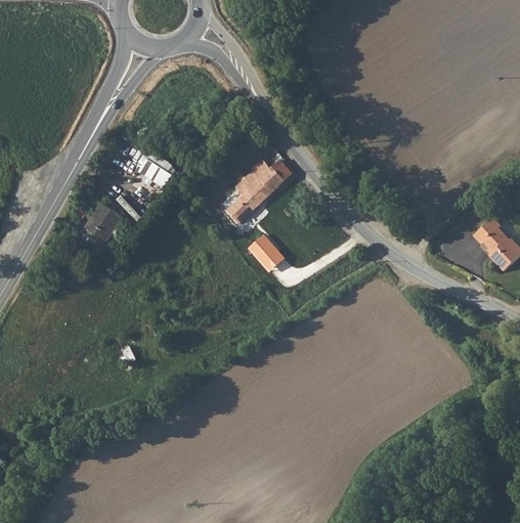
[(137,171),(166,189),(179,170),(150,151),(137,171)]
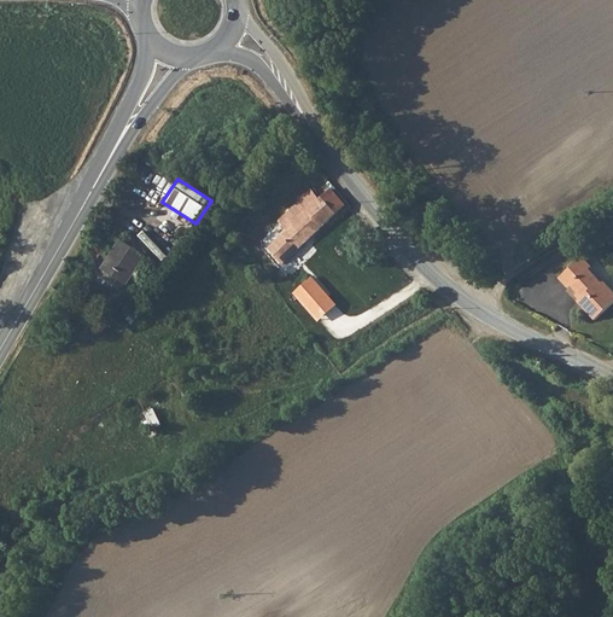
[(320,198),(334,214),(346,203),(333,186),(320,198)]
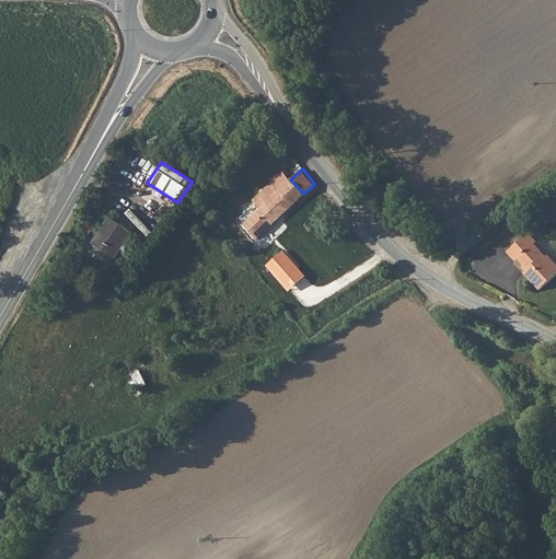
[(247,233),(241,237),(247,245),(261,233),(303,194),(290,179),(288,182),(278,171),(267,181),(269,183),(250,199),(256,208),(239,223),(247,233)]
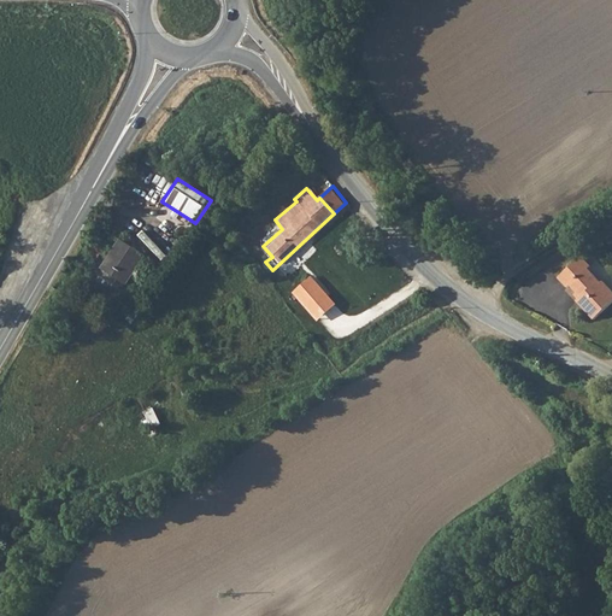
[(140,256),(117,240),(98,268),(121,283),(140,256)]
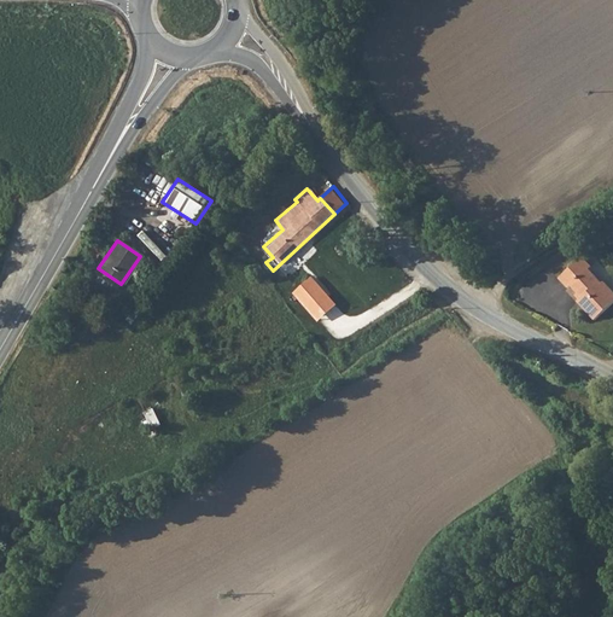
[(579,295),(574,301),(591,318),(612,295),(612,292),(599,278),(595,280),(584,268),(587,266),(577,256),(555,279),(565,289),(568,285),(579,295)]
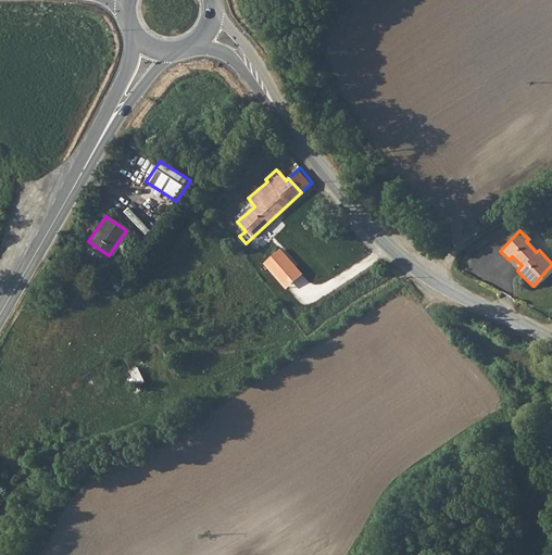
[(290,265),(278,252),(272,259),(284,272),(290,265)]
